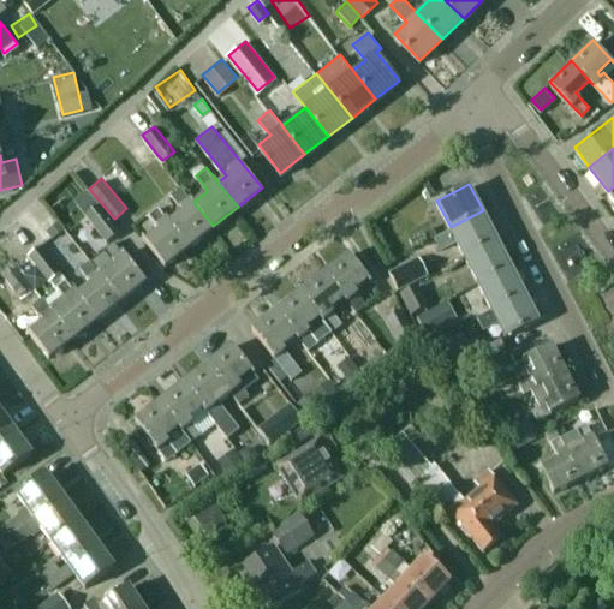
[(189,245),(213,226),(194,202),(195,201),(191,197),(182,186),(172,193),(180,206),(183,209),(171,220),(170,220),(189,245)]
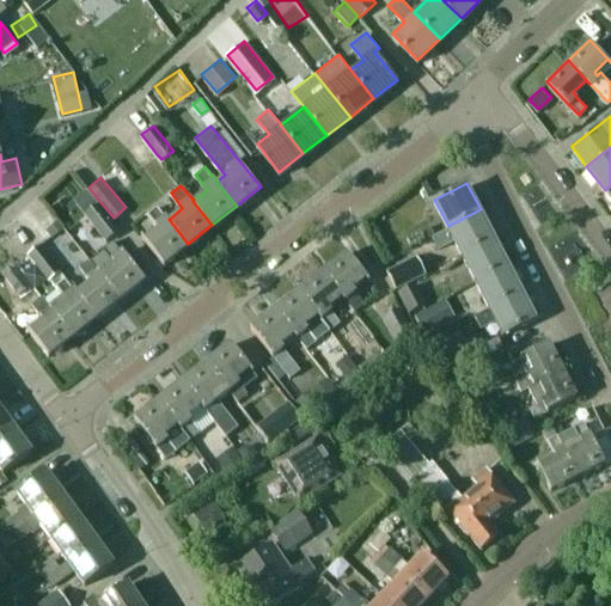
[(84,213),(105,239),(118,228),(97,202),(84,213)]
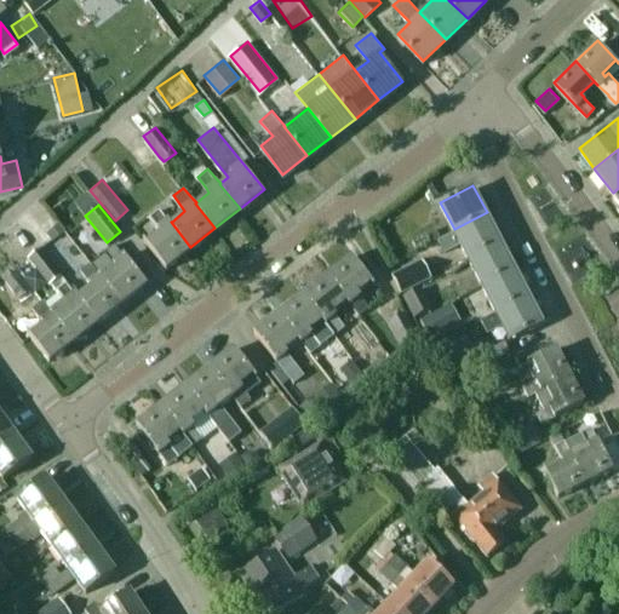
[(190,247),(171,222),(172,222),(168,218),(159,207),(149,214),(159,227),(158,227),(161,230),(148,241),(144,236),(143,237),(166,267),(190,247)]
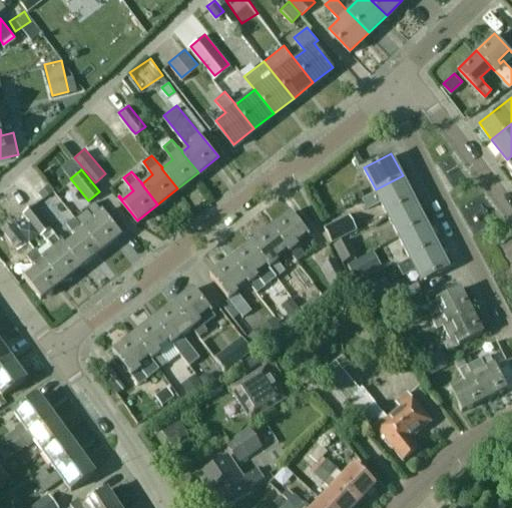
[(414,198),(403,175),(376,189),(376,191),(363,197),(368,207),(381,200),(387,212),(414,198)]
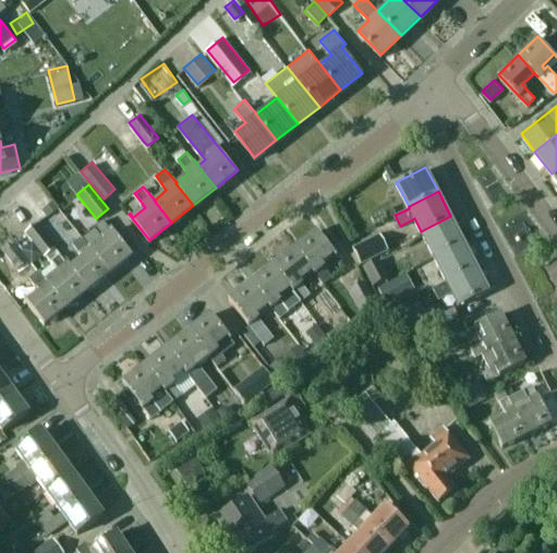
[(57,205),(52,200),(43,207),(48,213),(57,205)]
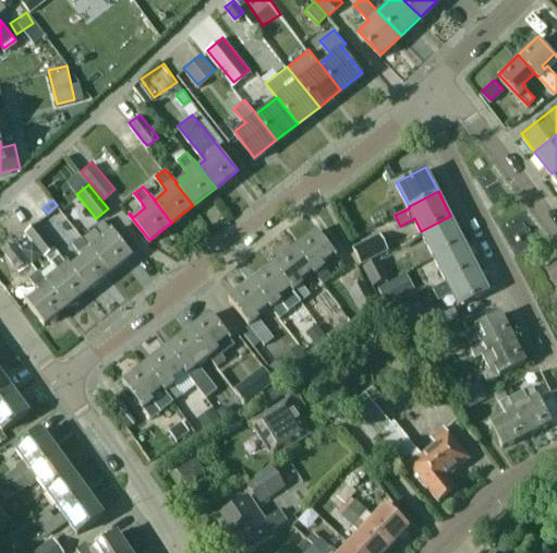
[(371,214),(375,223),(397,213),(392,204),(371,214)]
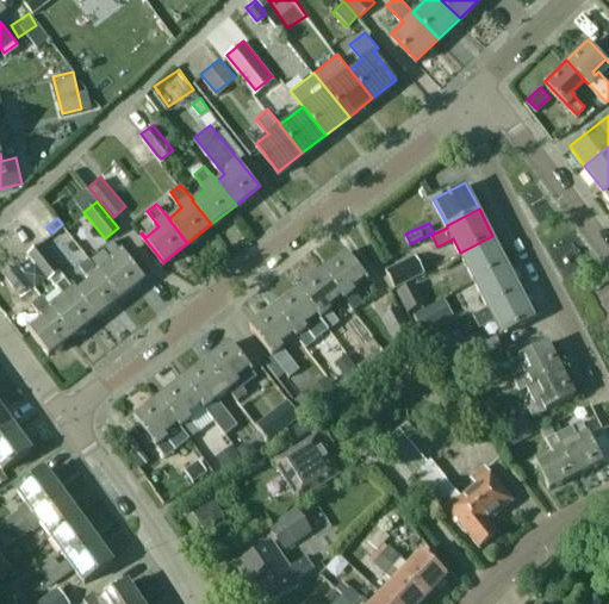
[(507,262),(492,236),(460,253),(473,279),(507,262)]
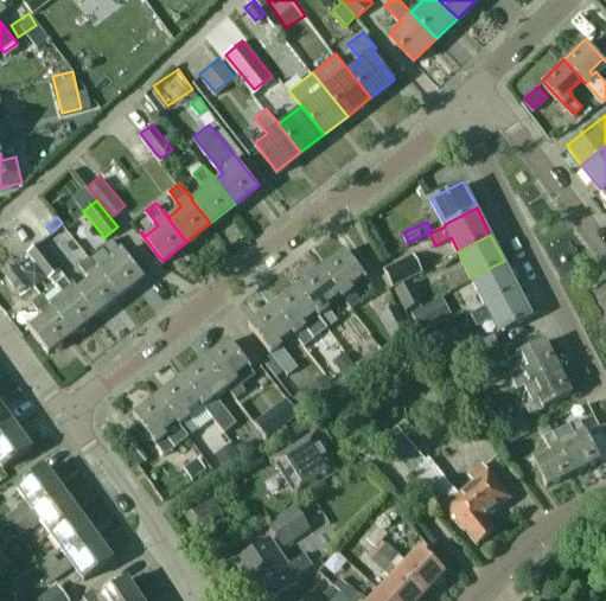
[(114,260),(101,269),(101,270),(120,294),(144,275),(122,247),(121,248),(113,236),(103,244),(112,255),(110,256),(114,260)]
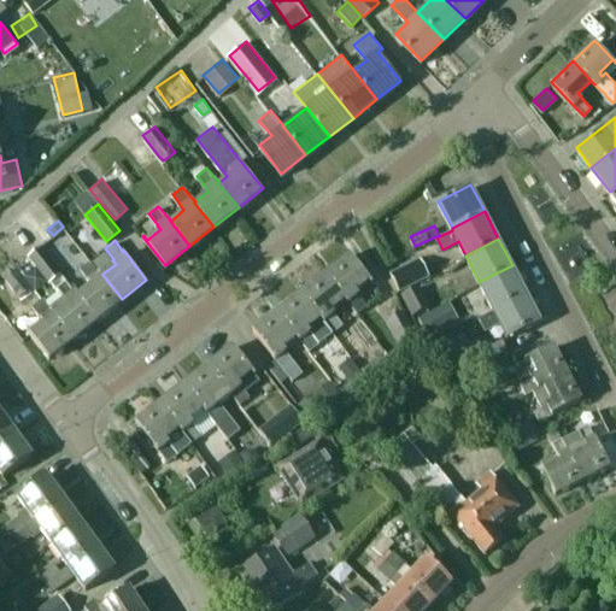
[(78,293),(76,289),(75,289),(40,245),(29,253),(50,281),(51,280),(65,298),(68,301),(54,312),(74,338),(77,335),(87,333),(86,328),(98,318),(78,293)]
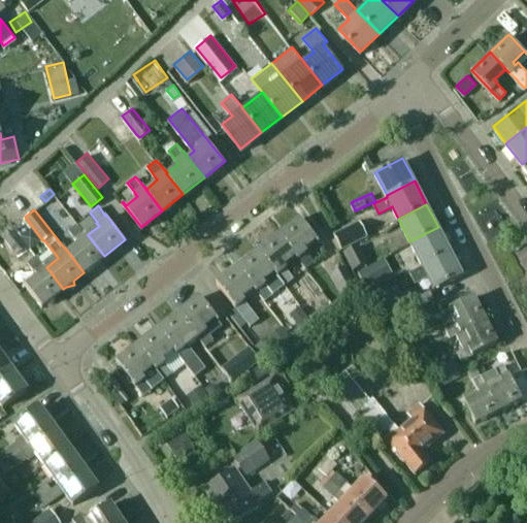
[(278,232),(295,254),(297,257),(298,257),(305,266),(314,260),(306,250),(304,247),(316,237),(318,241),(319,240),(299,216),(278,232)]
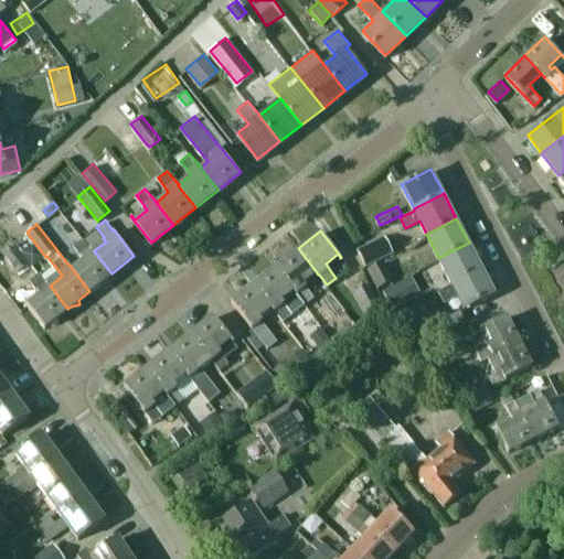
[(358,248),(365,265),(394,251),(385,235),(358,248)]
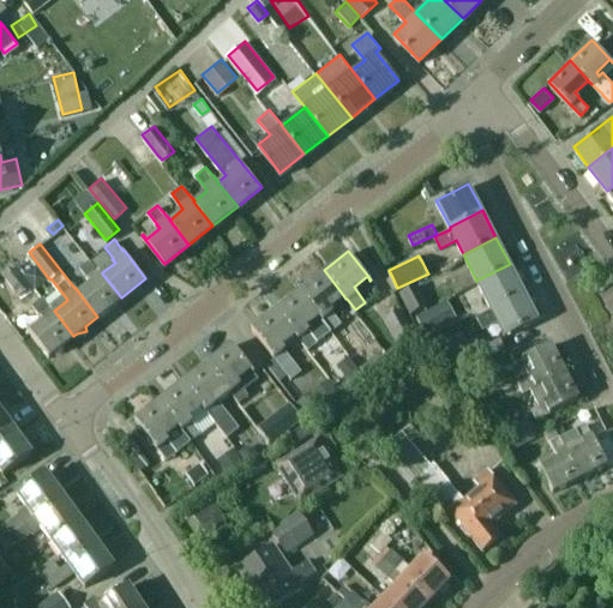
[(89,283),(78,292),(97,317),(121,298),(102,274),(102,272),(100,269),(98,270),(90,258),(80,266),(89,277),(91,282),(89,283)]
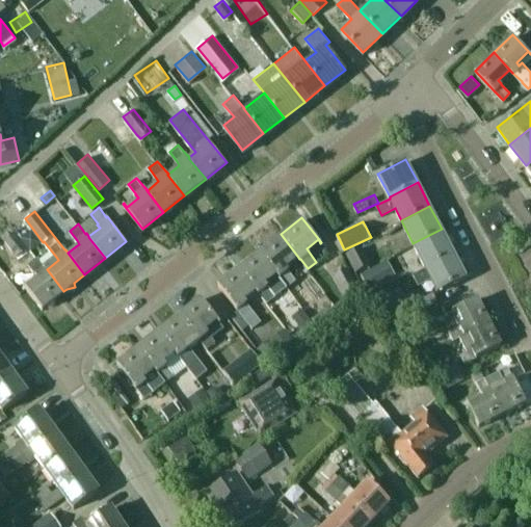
[(413,243),(415,245),(425,266),(453,252),(442,229),(413,243)]
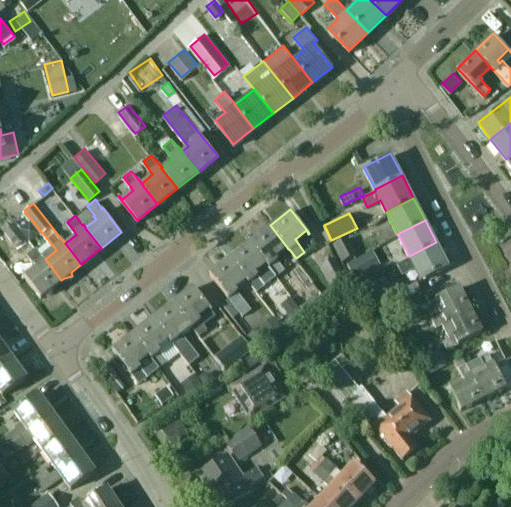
[(12,221),(3,228),(7,232),(16,243),(24,236),(15,226),(12,221)]
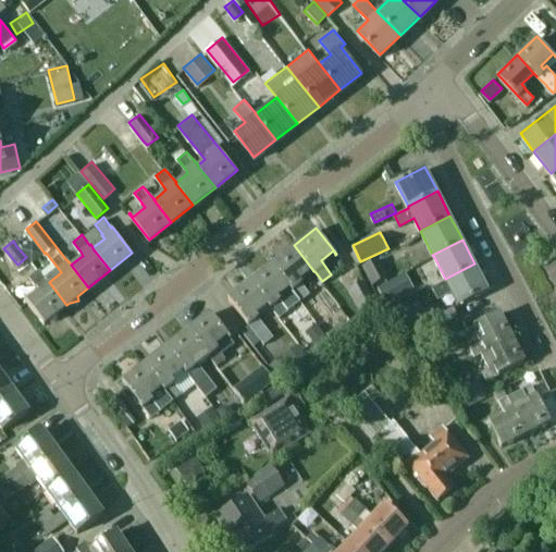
[(392,250),(397,266),(419,257),(414,242),(392,250)]
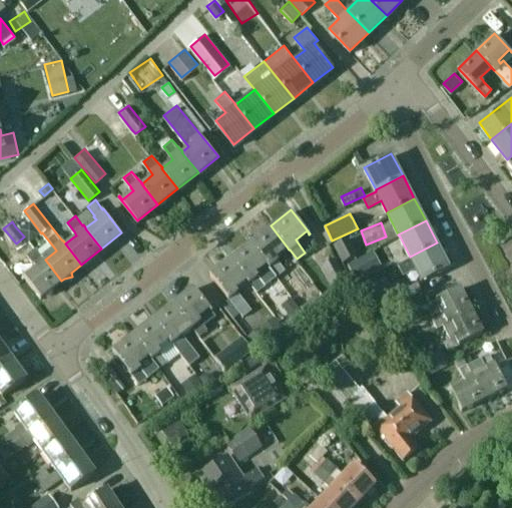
[(276,255),(287,246),(271,225),(250,240),(267,262),(267,263),(269,266),(270,265),(277,275),(285,269),(278,259),(276,255)]
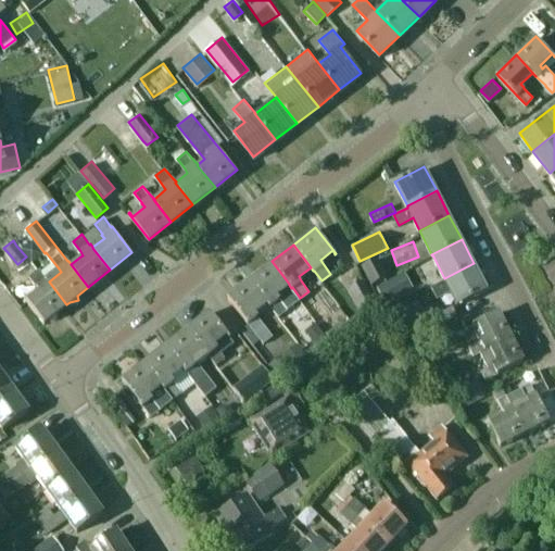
[(277,293),(289,285),(289,284),(272,261),(250,278),(267,301),(269,304),(270,304),(278,315),(287,308),(279,298),(279,297),(277,293)]
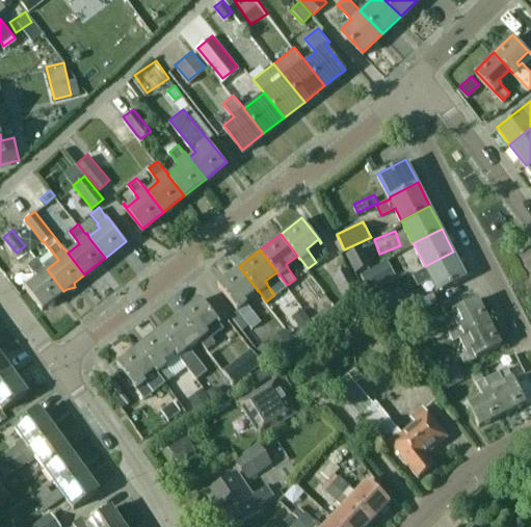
[(425,266),(437,289),(466,274),(453,252),(425,266)]
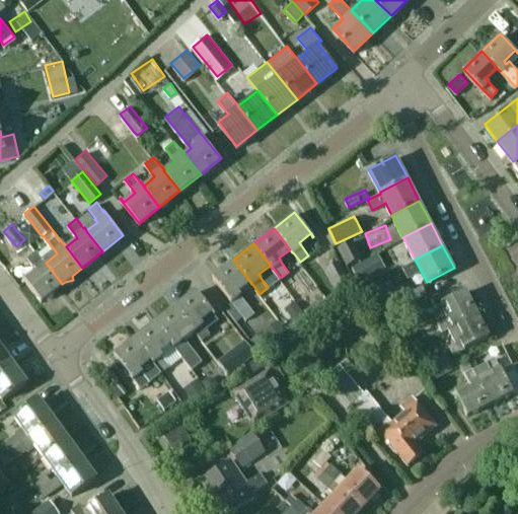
[(22,276),(42,300),(62,284),(46,263),(44,259),(43,260),(35,249),(27,257),(34,266),(34,267),(37,270),(25,278),(23,275),(22,276)]
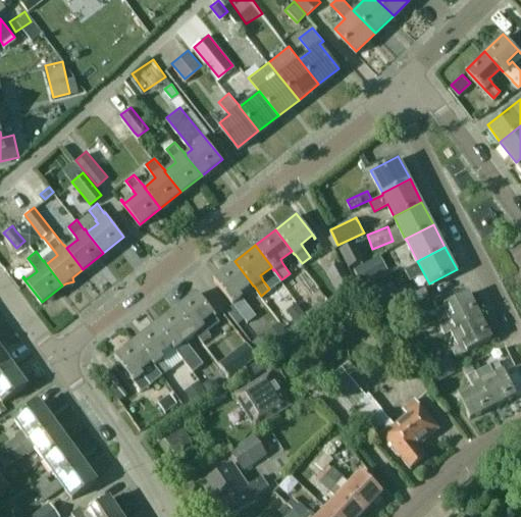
[(242,295),(240,292),(251,282),(235,261),(213,277),(232,302),(233,302),(248,320),(256,314),(249,305),(242,295)]
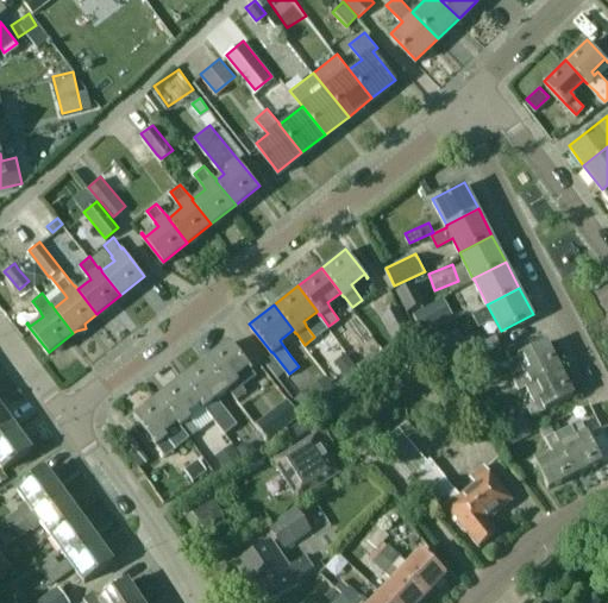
[(401,341),(414,334),(397,305),(384,311),(401,341)]
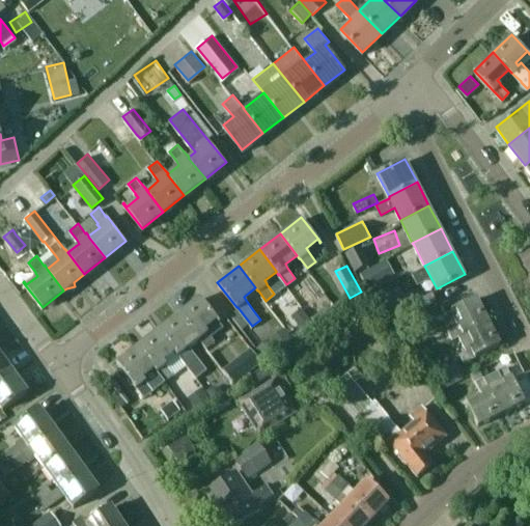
[(371,266),(360,272),(366,283),(378,278),(371,266)]
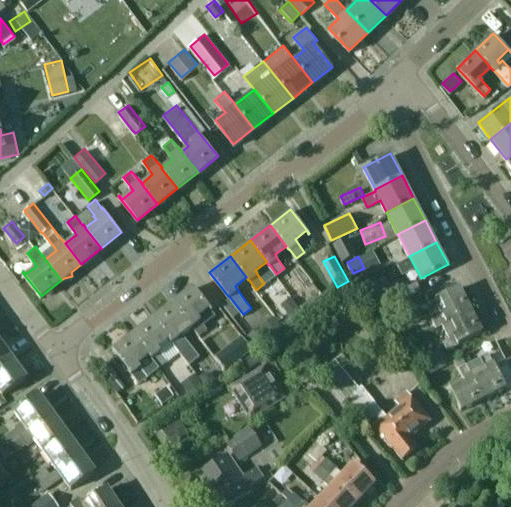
[(438,289),(458,276),(453,268),(433,281),(438,289)]
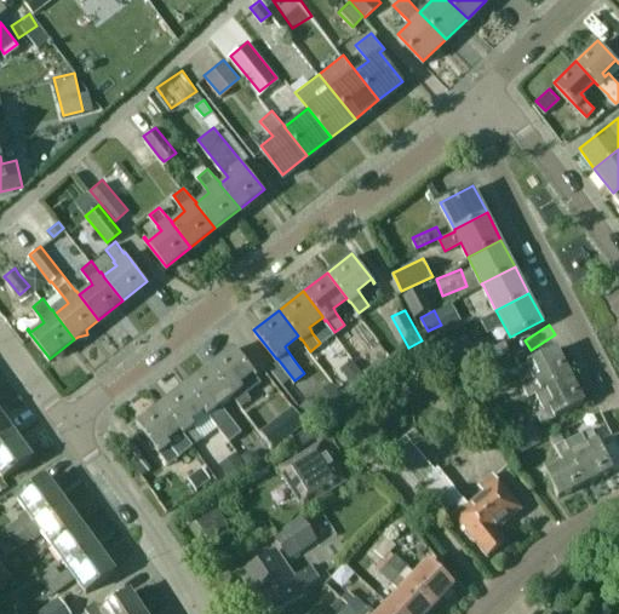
[(229,390),(231,394),(233,394),(241,405),(251,397),(242,385),(240,380),(253,371),(257,374),(234,345),(210,365),(229,390)]
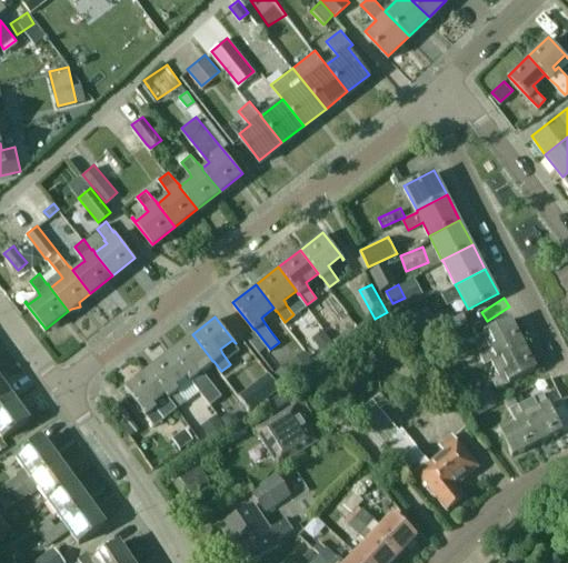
[(522,342),(510,317),(484,330),(485,331),(489,329),(497,344),(491,347),(492,347),(480,353),(485,361),(497,355),(501,353),(522,342)]
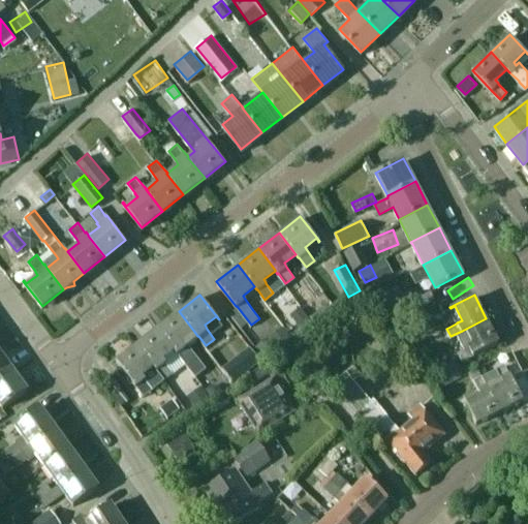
[(327,304),(311,314),(316,322),(333,312),(327,304)]
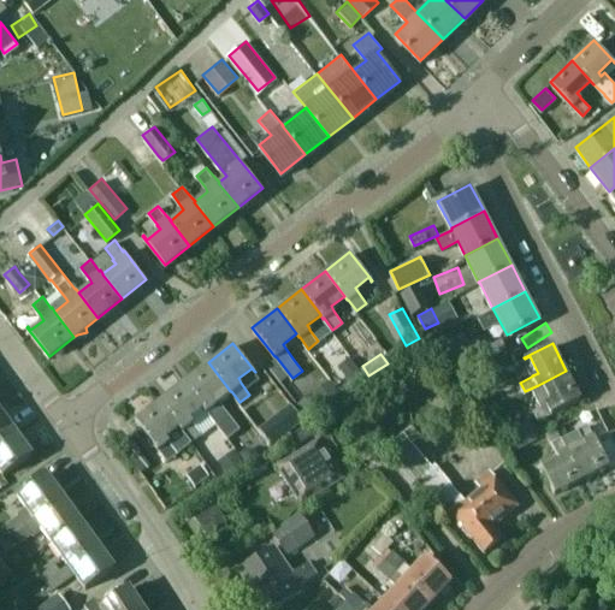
[(365,372),(358,362),(356,362),(353,357),(342,366),(353,382),(365,372)]
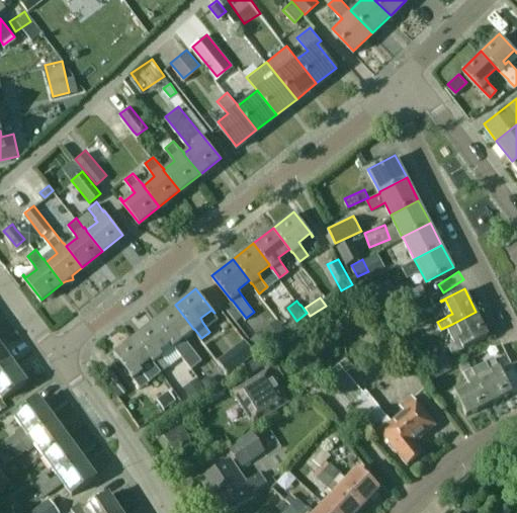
[(181,333),(191,326),(175,305),(155,321),(171,341),(171,342),(173,345),(174,344),(192,367),(202,359),(181,333)]
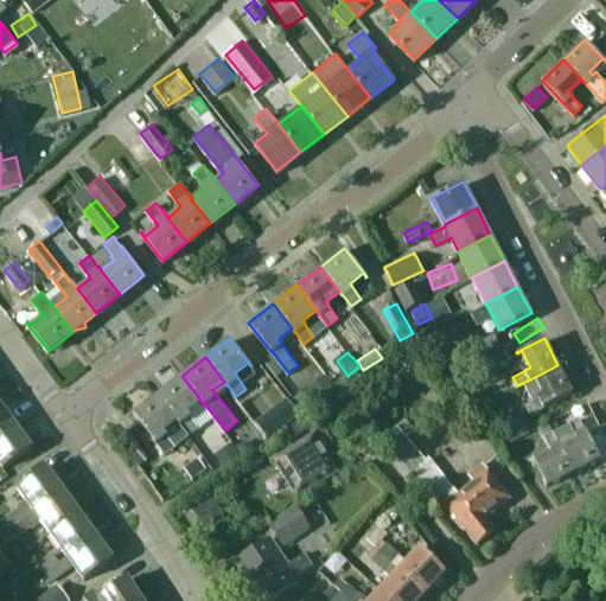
[(572,391),(557,365),(535,377),(543,394),(538,396),(525,403),(530,411),(543,406),(572,391)]
